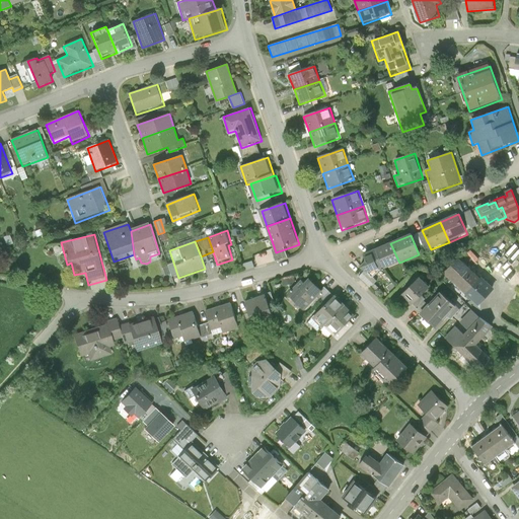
[(384,270),(399,263),(390,243),(376,250),(377,252),(383,268),(384,270)]
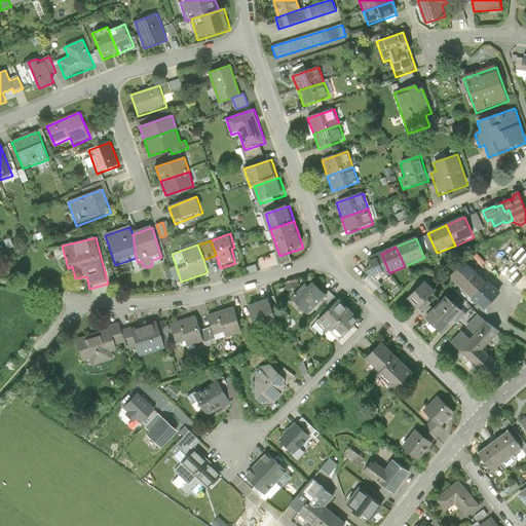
[(388,271),(382,256),(370,261),(364,272),(371,279),(388,271)]
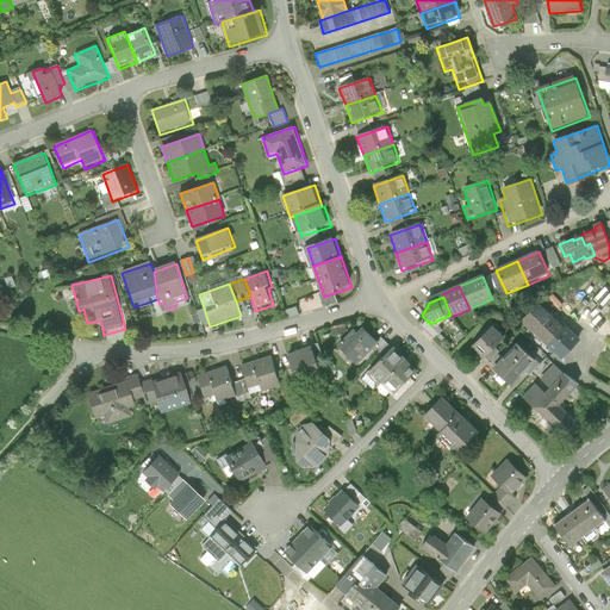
[(565,327),(539,302),(521,318),(561,355),(579,337),(566,324),(565,327)]
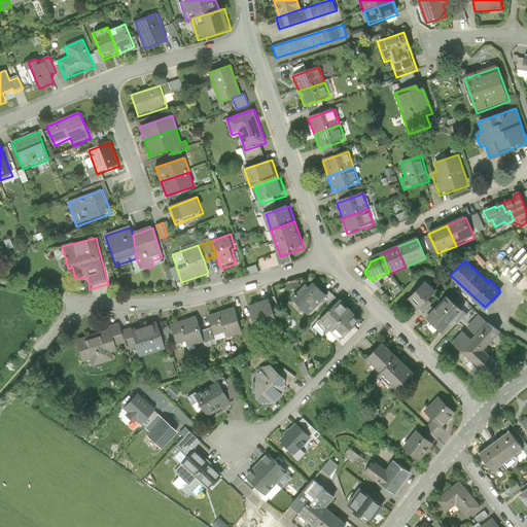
[(437,293),(425,282),(406,302),(418,313),(437,293)]
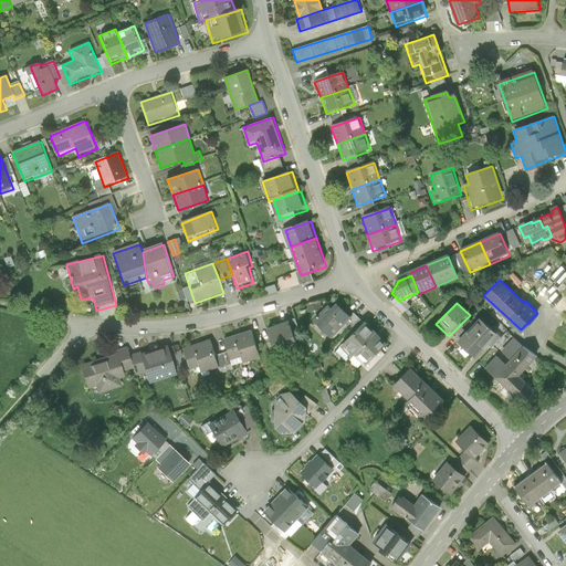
[(352,320),(337,305),(332,311),(327,307),(313,323),(332,341),(352,320)]
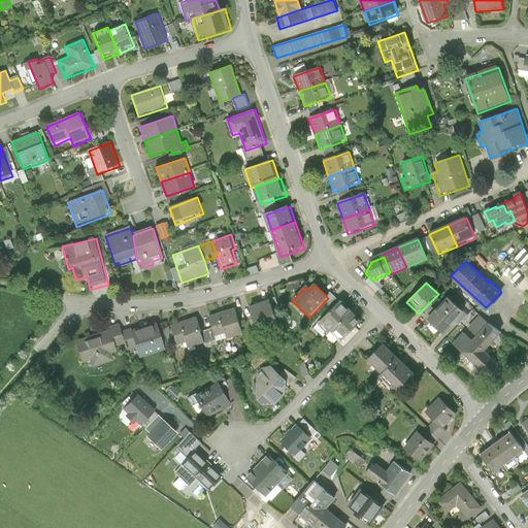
[(465,315),(448,299),(427,321),(444,337),(465,315)]
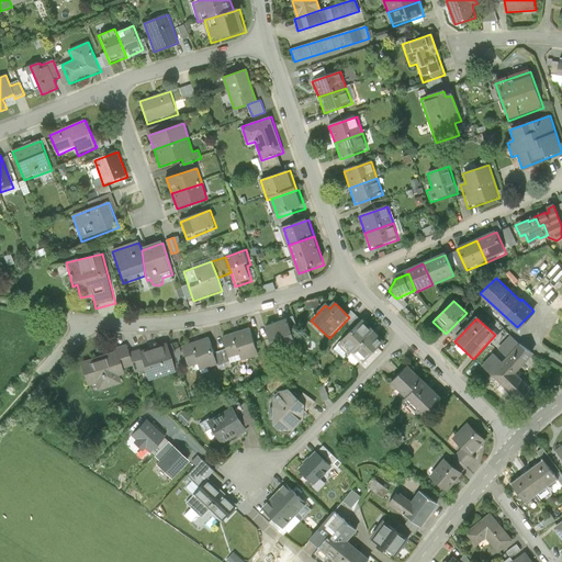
[(298,349),(288,319),(262,328),(272,358),(298,349)]
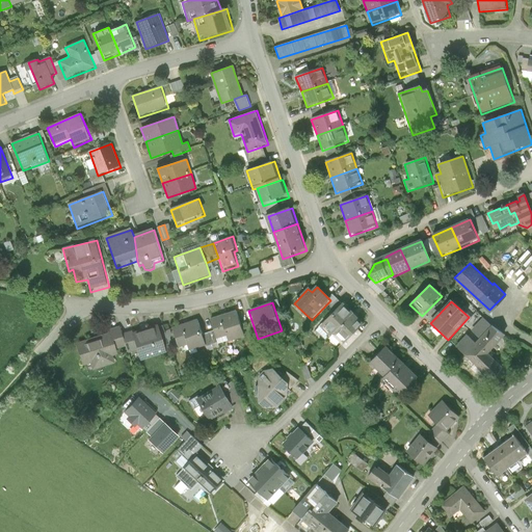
[(317,327),(328,339),(353,314),(343,303),(317,327)]
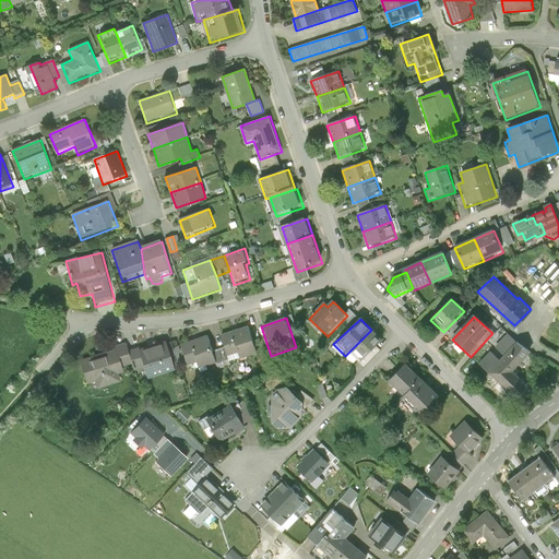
[(257,356),(247,326),(219,336),(224,348),(227,357),(237,354),(240,361),(257,356)]
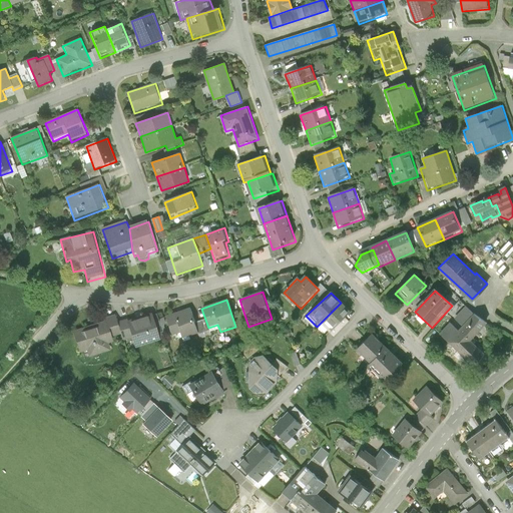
[(351,314),(341,303),(317,327),(327,337),(351,314)]
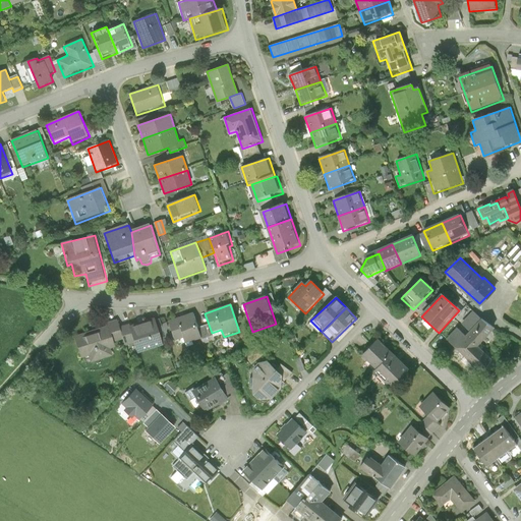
[(470,332),(466,336),(476,346),(479,342),(480,343),(493,327),(481,320),(474,312),(462,325),(470,332)]
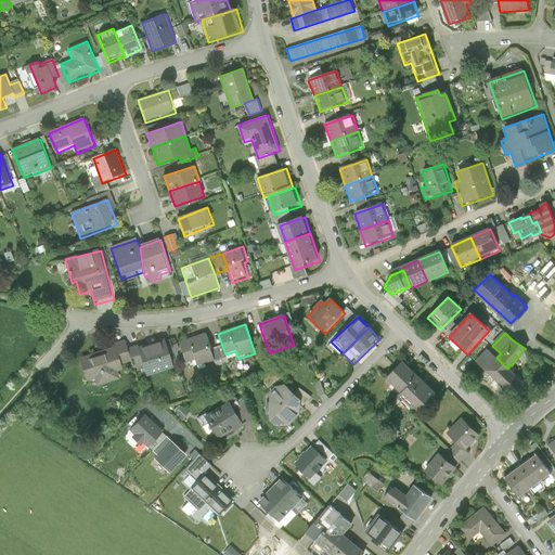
[(210,350),(204,334),(176,344),(177,345),(181,358),(183,365),(194,361),(196,369),(214,362),(210,350)]
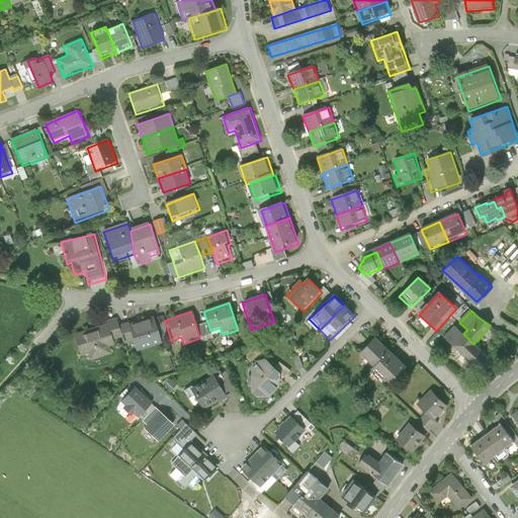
[(117,326),(114,319),(105,322),(106,325),(111,341),(121,338),(117,326)]
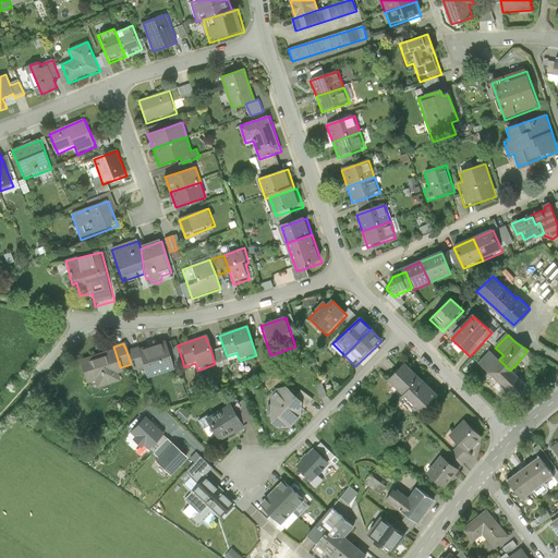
[(162,343),(136,352),(142,368),(146,380),(172,372),(170,364),(166,351),(162,343)]
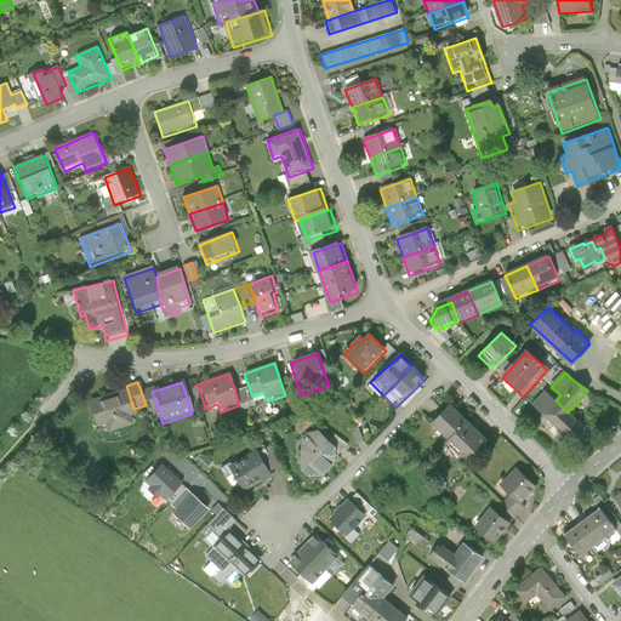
[(203,400),(198,386),(184,391),(189,405),(203,400)]
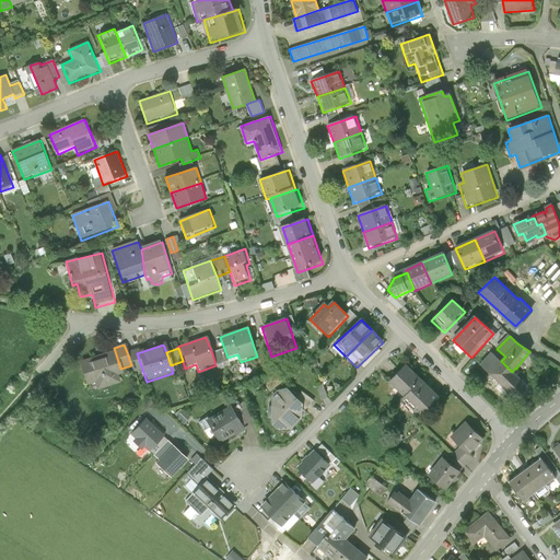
[(228,358),(224,349),(212,353),(216,365),(229,361),(228,358)]
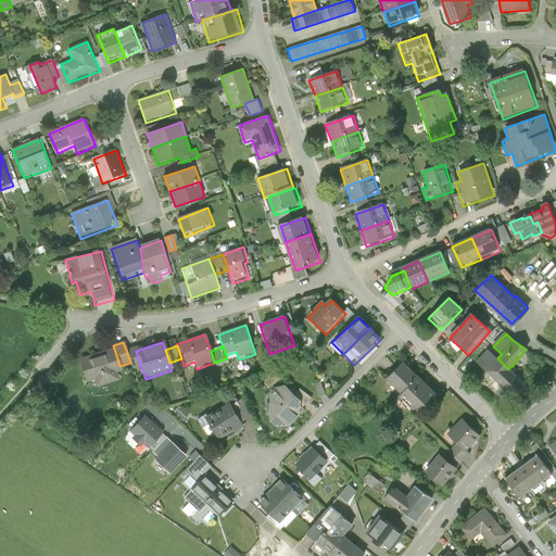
[(130,363),(133,370),(141,367),(136,351),(135,348),(126,350),(130,363)]
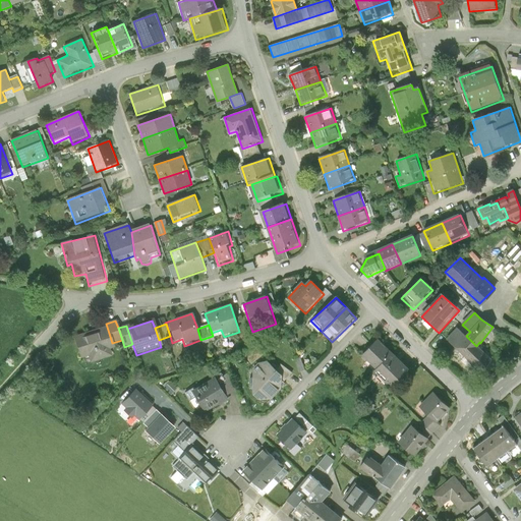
[(112,343),(107,327),(71,338),(79,361),(88,358),(90,365),(112,358),(110,350),(114,349),(112,343)]
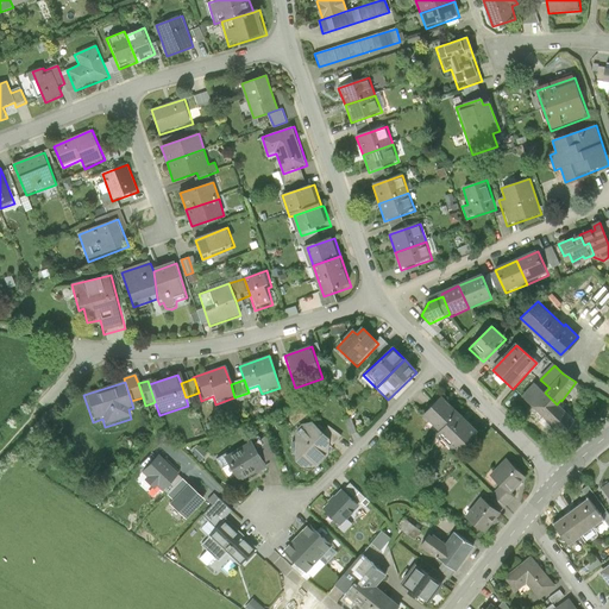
[(533,406),(545,393),(535,384),(523,397),(533,406)]
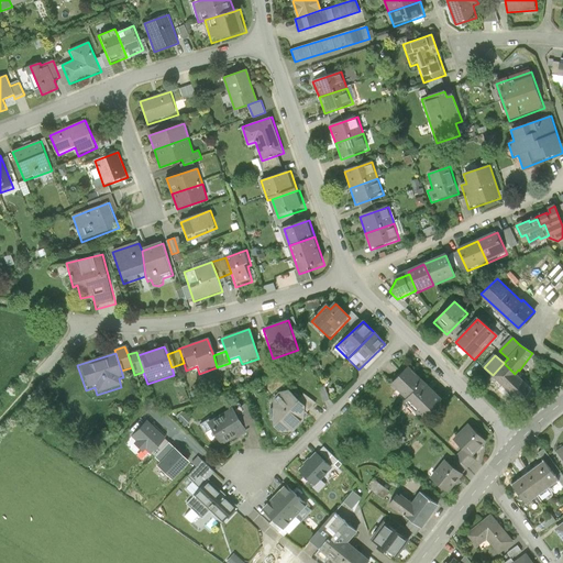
[(515,374),(504,363),(493,375),(504,386),(505,387),(516,375),(515,374)]
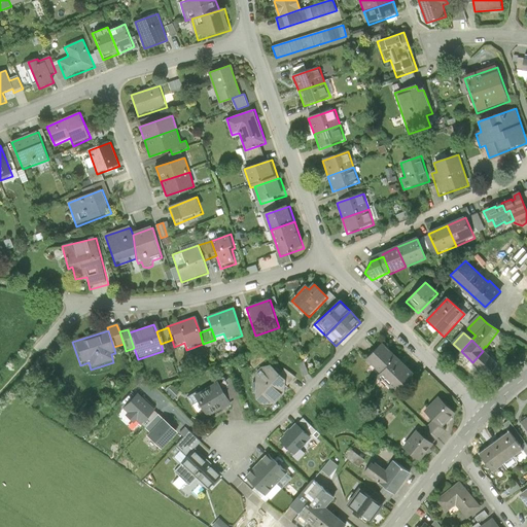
[(364,363),(382,380),(400,361),(382,344),(364,363)]
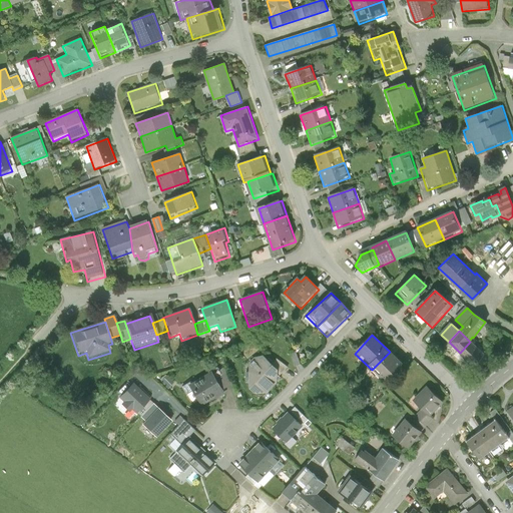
[(483,354),(470,342),(460,353),(465,358),(473,365),(483,354)]
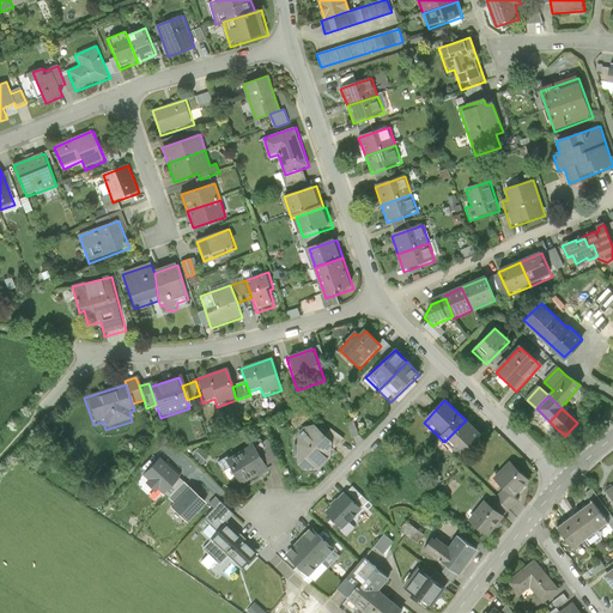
[(486,439),(466,420),(444,442),(466,461),(486,439)]
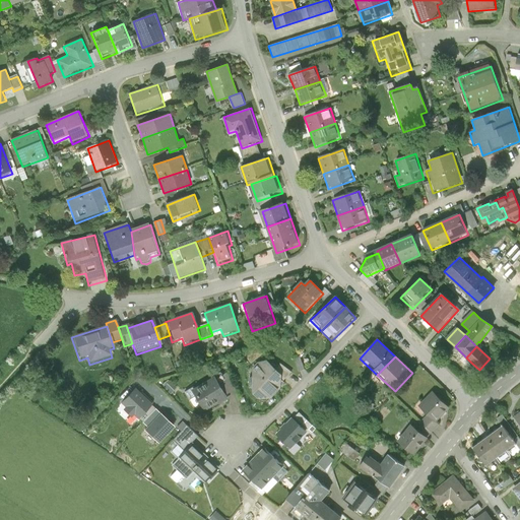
[(466,358),(465,356),(460,362),(467,368),(471,363),(466,358)]
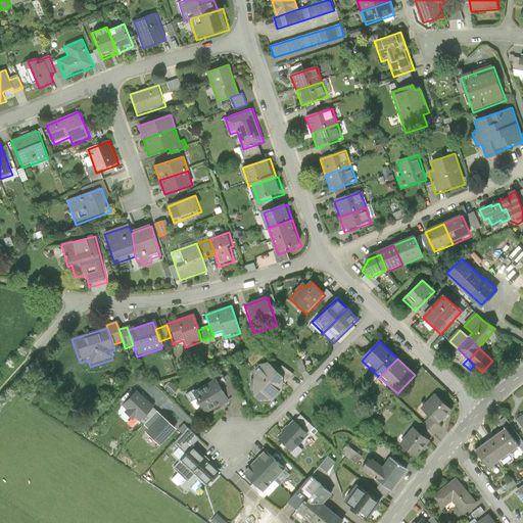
[(260,366),(255,371),(255,380),(251,380),(251,391),(255,391),(255,395),(260,399),(272,399),(281,390),(282,381),(281,381),(282,380),(276,374),(278,373),(277,373),(268,364),(260,366)]
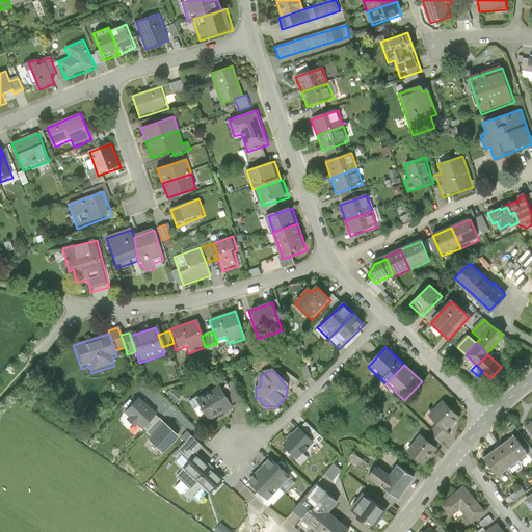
[(286,388),(287,388),(289,391),(298,380),(288,373),(282,379),(283,379),(281,380),(287,387),(286,388)]
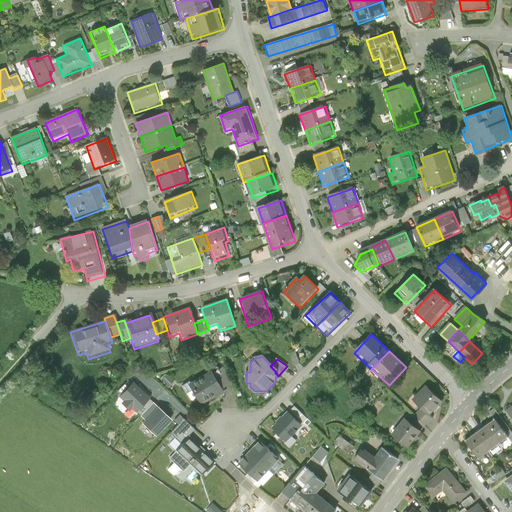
[(212,374),(221,389),(231,382),(226,366),(212,374)]
